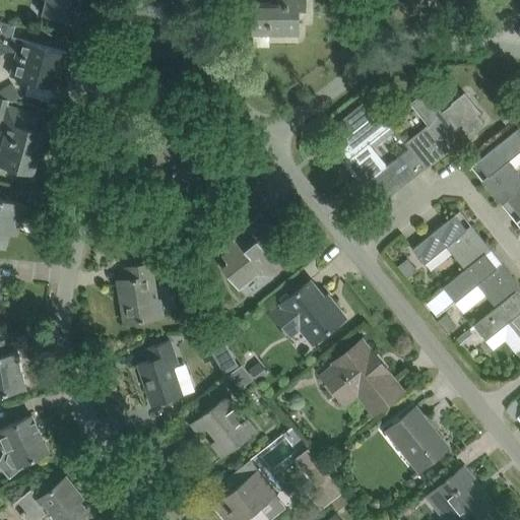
[(46,0),(43,13),(55,16),(74,21),(80,0),(46,0)]
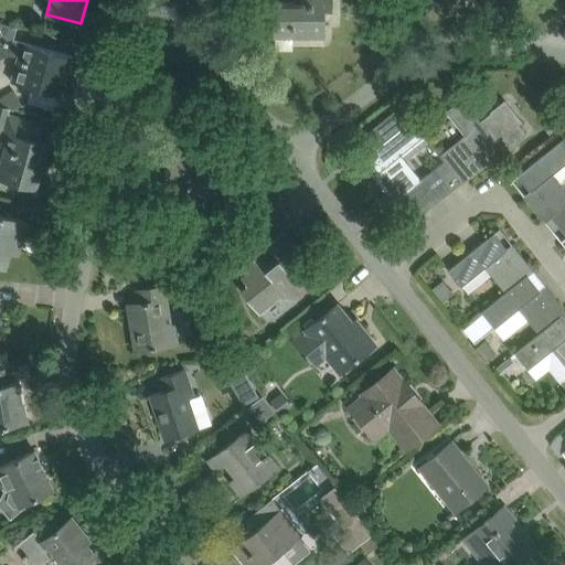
[(295,3),(275,3),(275,36),(324,36),(324,10),(332,10),(331,0),(304,0),(305,7),(295,7),(295,3)]
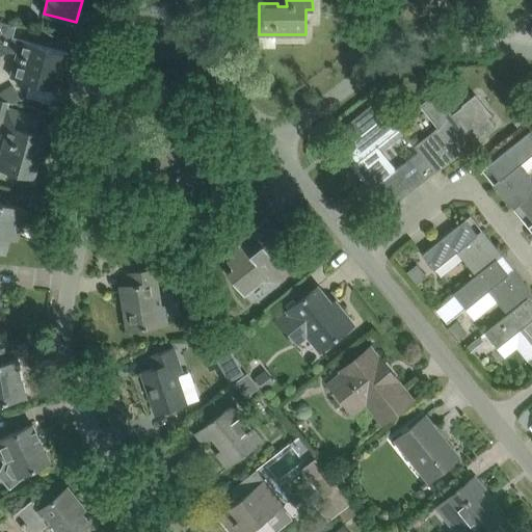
[(0,37),(12,42),(14,36),(17,25),(0,20),(0,37)]
